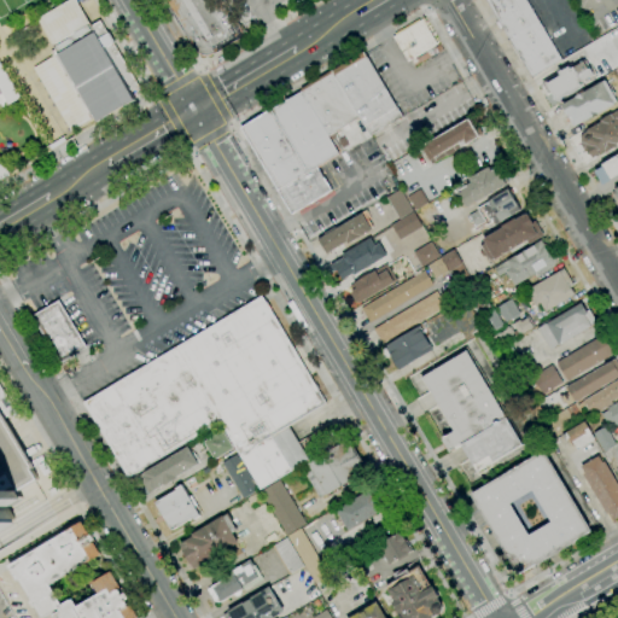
[(70,132),(33,68),(53,57),(51,53),(56,50),(38,19),(69,0),(75,0),(91,27),(100,21),(139,87),(129,92),(134,100),(98,122),(95,117),(70,132)]
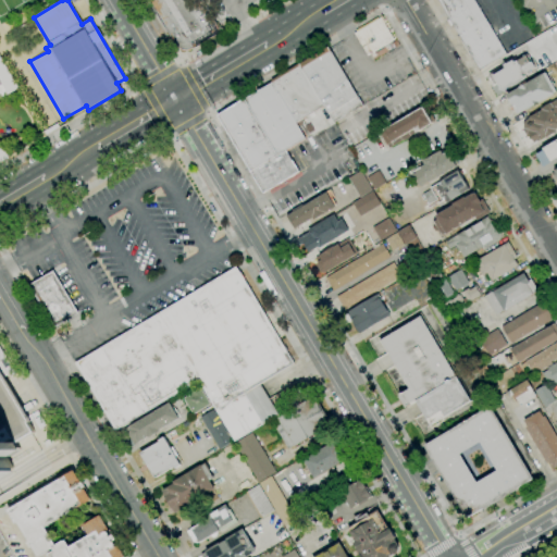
[(200,0),(220,32),(193,48),(192,49),(190,49),(189,49),(189,50),(188,50),(187,50),(186,50),(185,50),(184,50),(183,50),(182,49),(181,49),(180,49),(180,48),(178,48),(177,47),(176,46),(175,45),(175,44),(174,42),(174,41),(148,0),(200,0)]
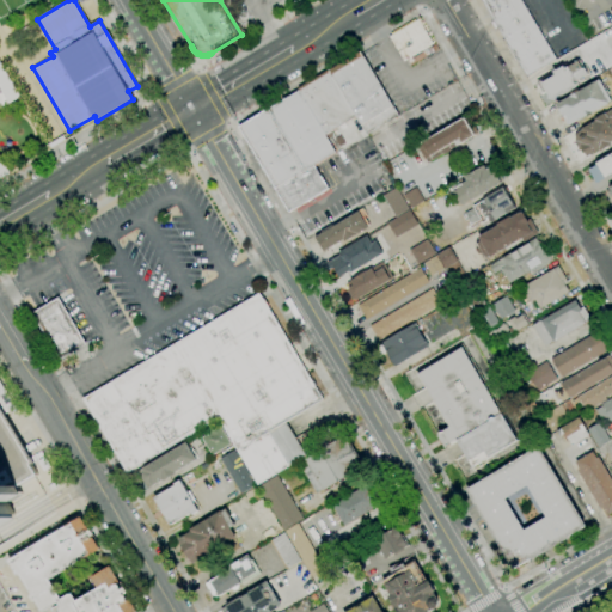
[(527,77),(481,0),(520,0),(556,60),(527,77)]
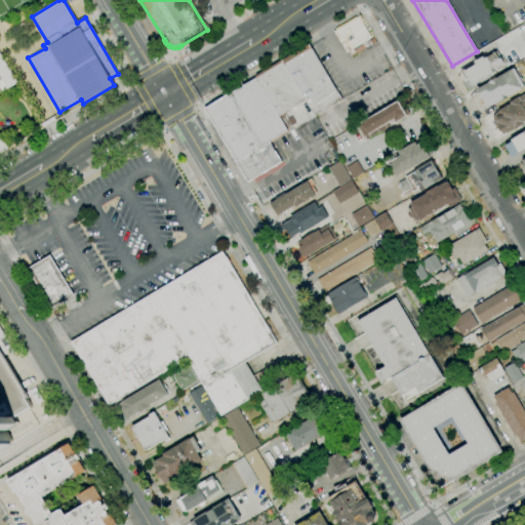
[(353,57),(349,51),(347,52),(333,32),(335,30),(335,29),(355,16),(356,18),(359,16),(371,38),(362,43),(366,50),(353,57)]
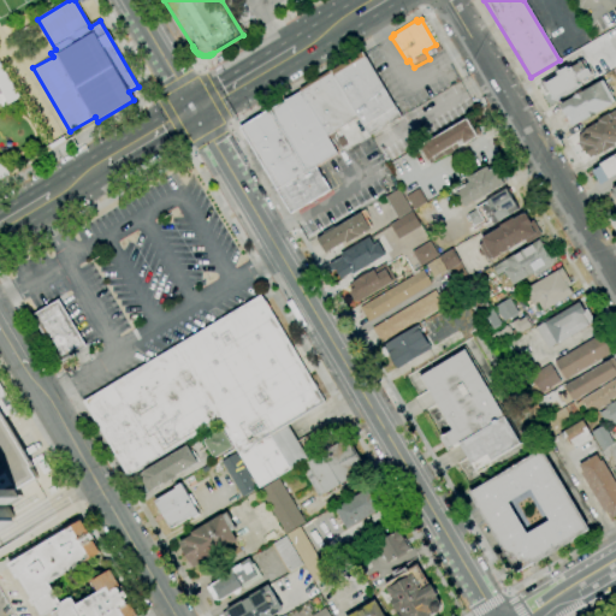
[(291,214),(288,208),(282,197),(272,182),(262,166),(240,128),(254,119),(277,106),(286,100),(294,96),(301,92),(298,89),(304,86),(320,76),(330,70),(331,71),(339,66),(354,57),(362,52),(401,117),(368,135),(357,117),(327,136),(338,154),(327,160),(317,166),(330,190),(291,214)]
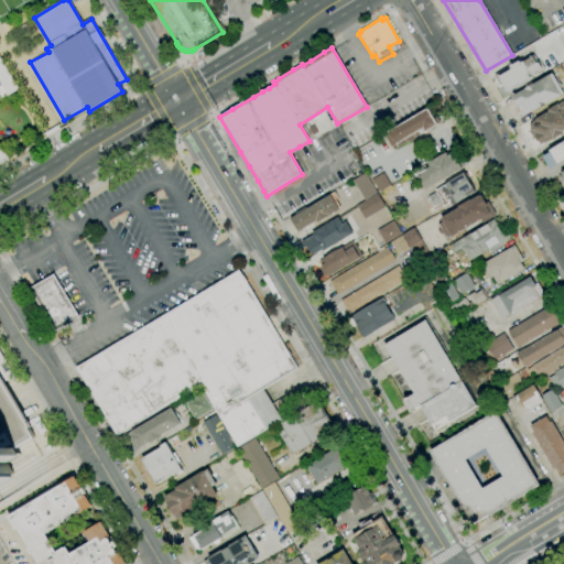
[(523,61),(533,54),(542,68),(531,74),(523,61)]
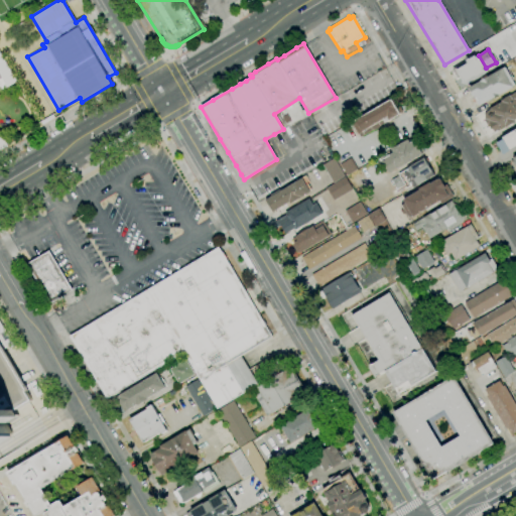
[(0,151),(0,52),(17,82),(7,88),(6,87),(0,90),(0,133),(8,147),(0,151)]
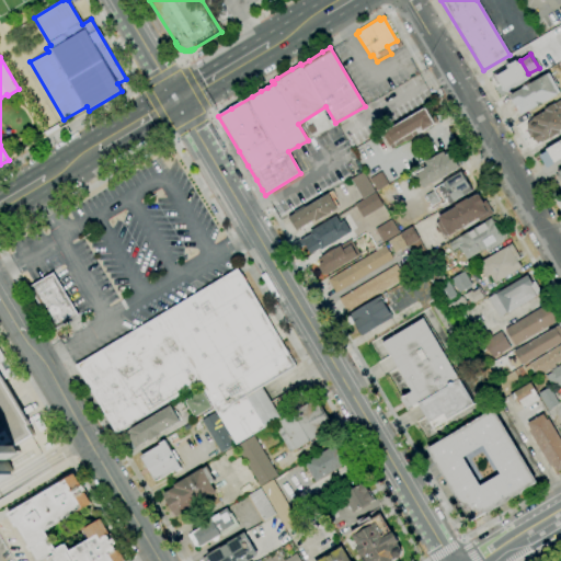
[(528,73),(527,76),(529,79),(516,88),(515,86),(510,89),(510,92),(502,91),(503,88),(496,77),(508,69),(506,66),(510,64),(510,65),(516,60),(517,63),(521,60),(528,73)]
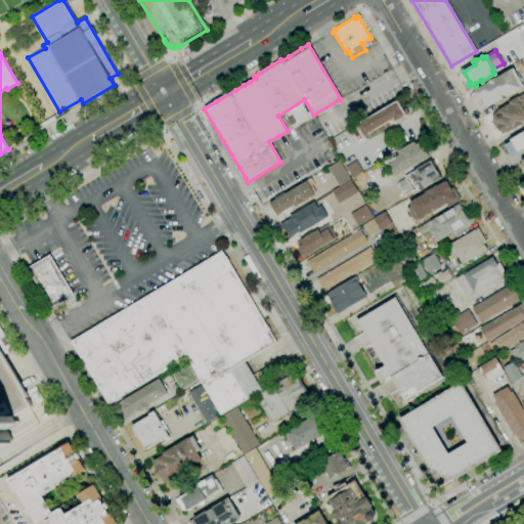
[(488,106),(483,97),(481,98),(476,89),(513,68),(523,87),(498,101),(497,100),(488,106)]
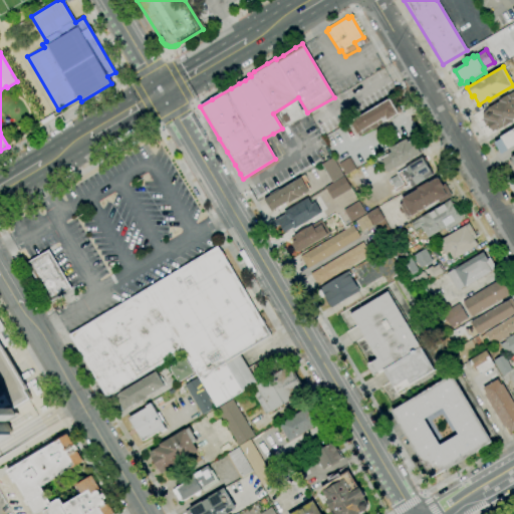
[(500,101),(499,99),(508,94),(508,95),(513,91),(513,118),(512,119),(513,122),(504,127),(503,124),(492,132),(488,123),(486,124),(483,119),(483,118),(483,117),(483,116),(483,115),(483,114),(483,113),(484,112),(484,111),(485,110),(486,109),(487,109),(488,108),(500,101)]
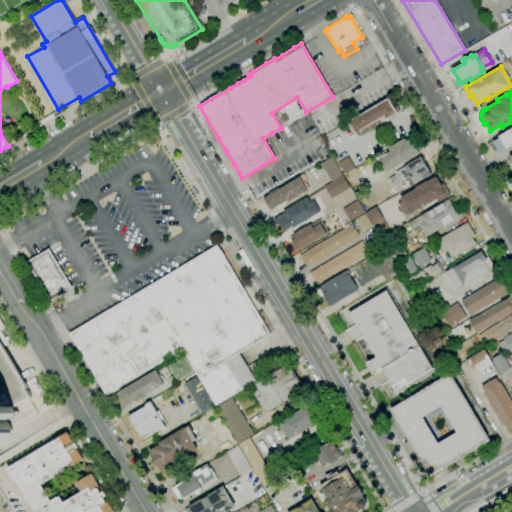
[(358,136),(355,133),(358,131),(351,120),(387,98),(393,107),(396,105),(400,111),(358,136)]
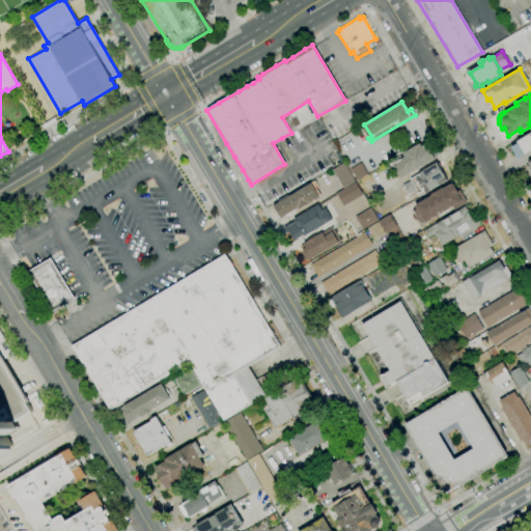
[(518,160),(510,147),(518,143),(516,142),(530,133),(530,150),(525,155),(518,160)]
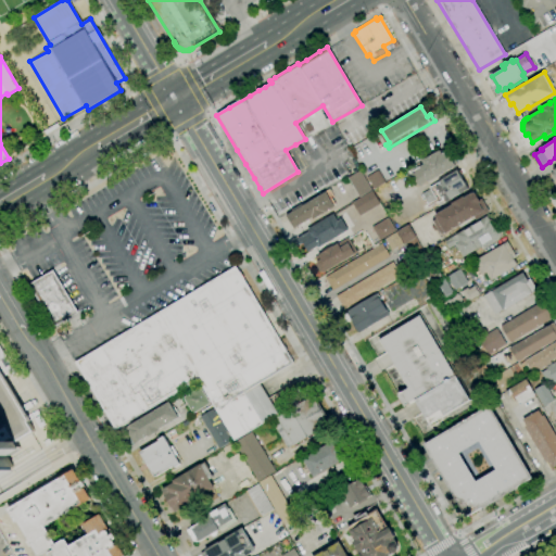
[(418,187),(411,175),(420,169),(419,167),(424,164),(421,161),(439,150),(442,153),(445,151),(455,166),(437,177),(436,177),(428,181),(428,180),(418,187)]
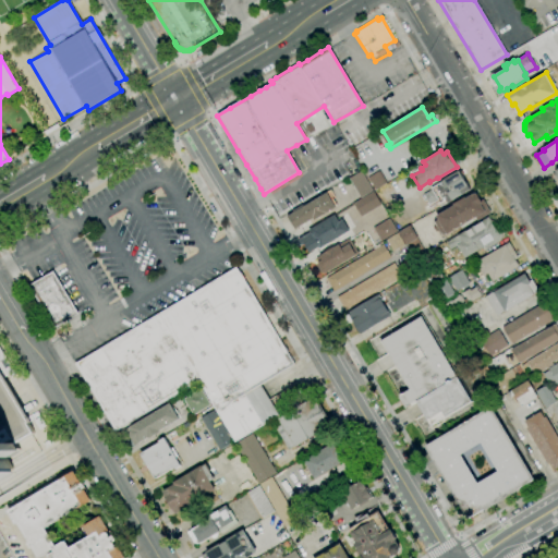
[(362,197),(350,178),(362,170),(374,191),(362,197)]
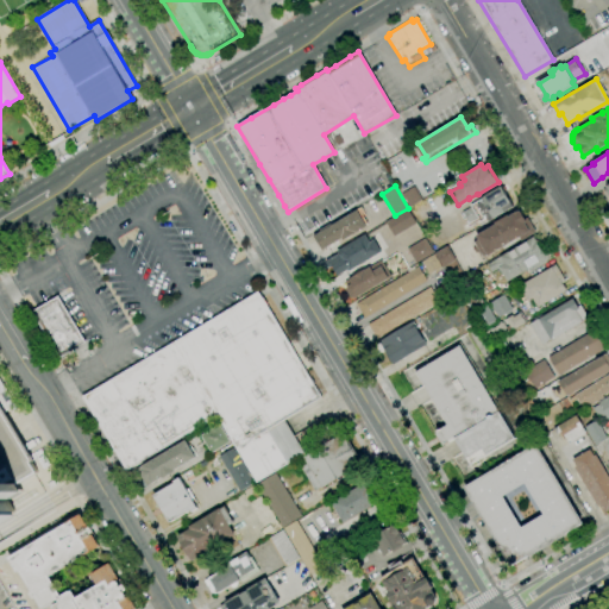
[(412,206),(403,193),(414,187),(422,200),(412,206)]
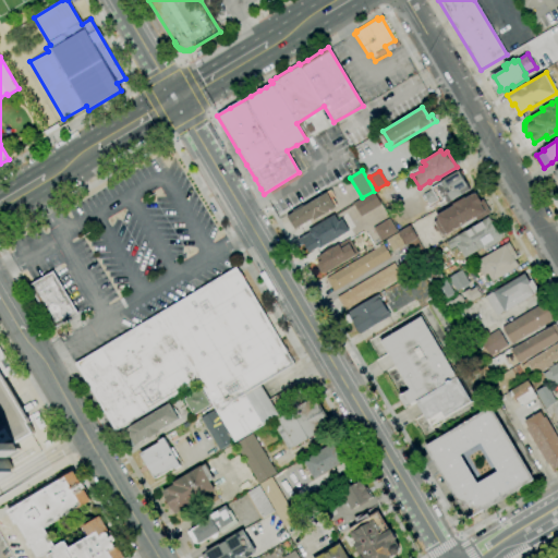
[(429,205),(424,195),(432,190),(431,189),(441,183),(440,182),(459,171),(470,190),(447,203),(446,201),(440,204),(437,199),(429,205)]
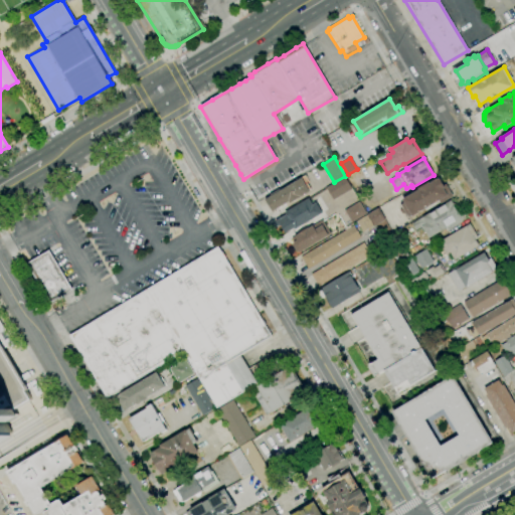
[(272,212),(265,200),(271,196),(270,194),(279,189),(280,190),(302,178),(303,177),(309,186),(307,187),(310,192),(290,204),(289,202),(272,212)]
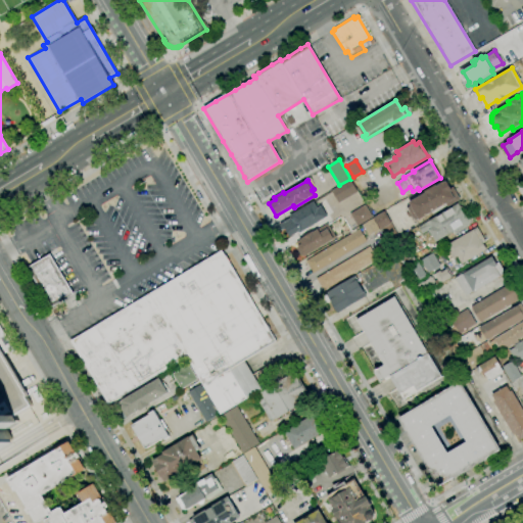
[(338,203),(331,191),(349,180),(357,192),(338,203)]
